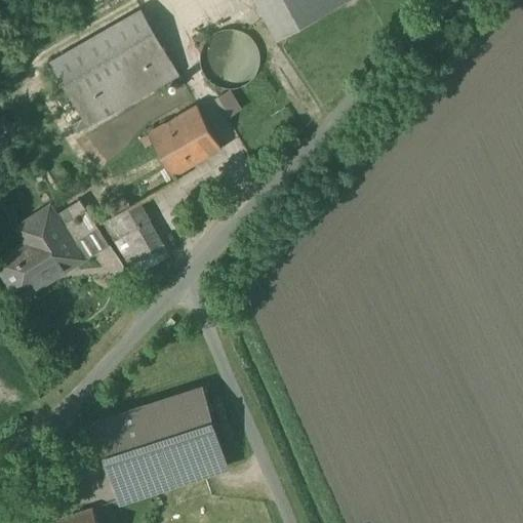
[(258,0),(280,37),(348,0),(258,0)]
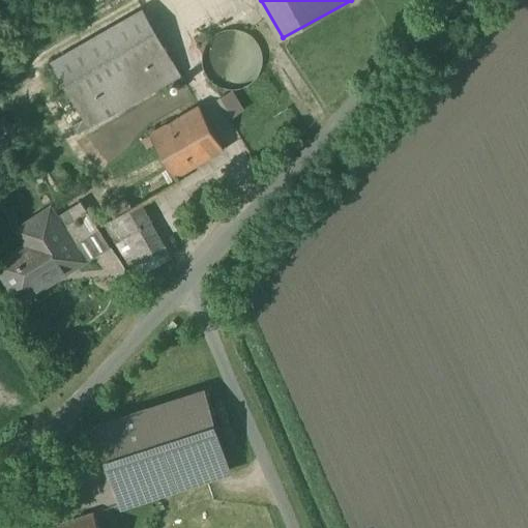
[(134,105),(180,75),(138,5),(47,61),(89,129),(134,105)]
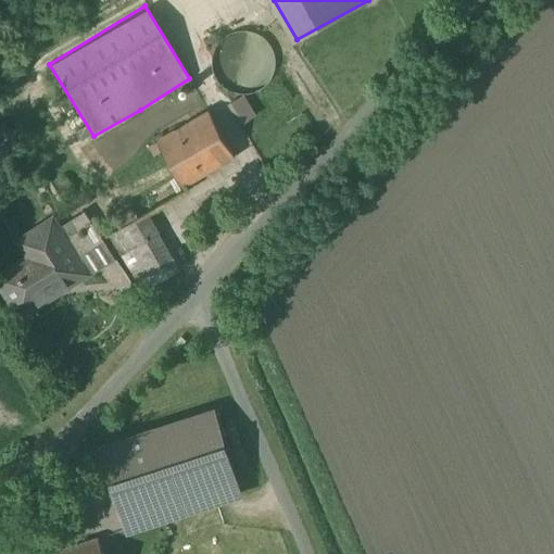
[(256,33),(242,29),(233,32),(225,36),(216,48),(214,58),(217,71),(223,79),(231,86),(240,88),(250,88),(259,84),(266,77),(271,71),(273,61),(273,52),(268,42),(265,39),(256,33)]
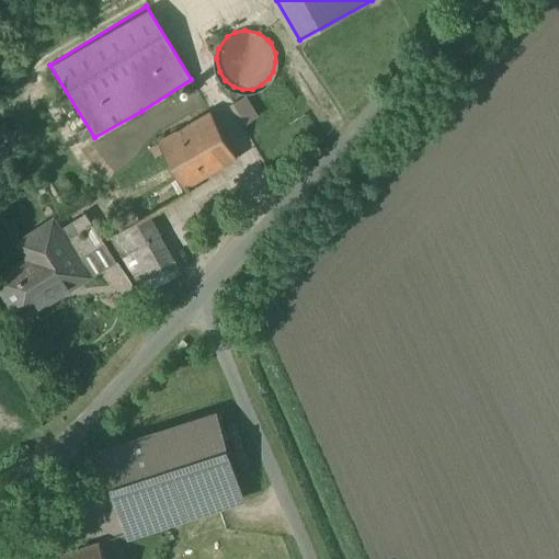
[(312,141),(282,90),(227,123),(259,174),(312,141)]
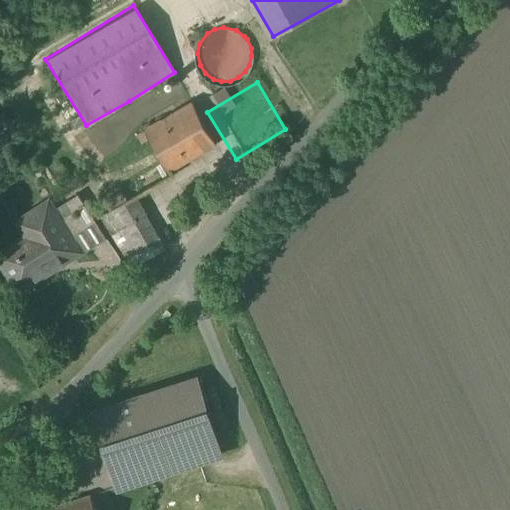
[(143,129),(132,109),(87,133),(121,196),(128,192),(213,146),(190,104),(143,129)]
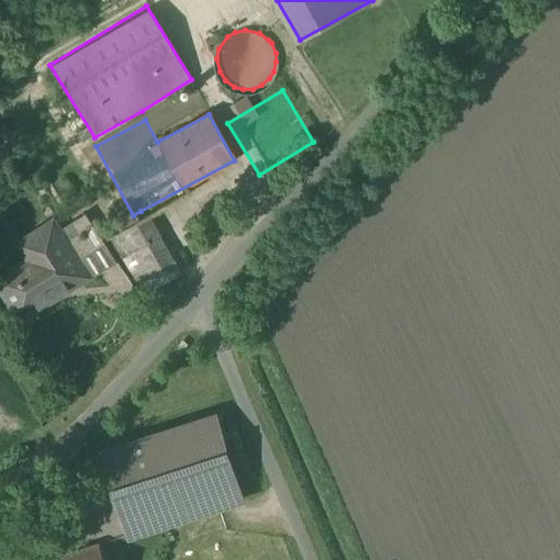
[(88,211),(73,221),(88,245),(103,235),(88,211)]
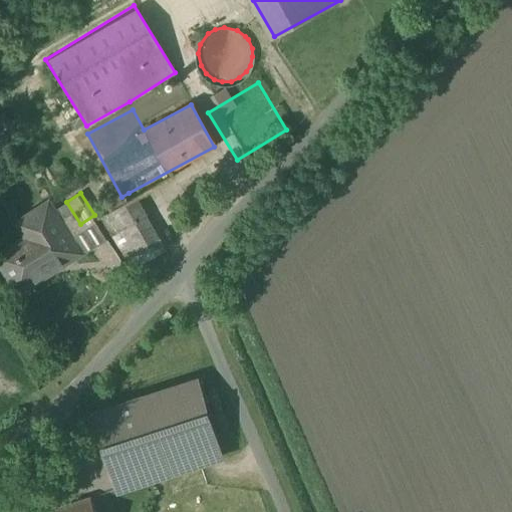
[(166,252),(129,193),(121,197),(95,213),(133,272),(166,252)]
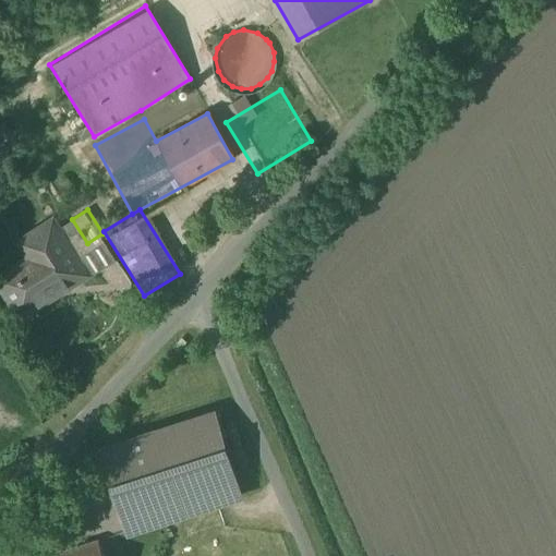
[(82,246),(87,243),(72,219),(60,227),(55,218),(22,239),(33,256),(0,276),(0,277),(23,314),(58,292),(56,289),(87,268),(80,256),(85,252),(82,246)]
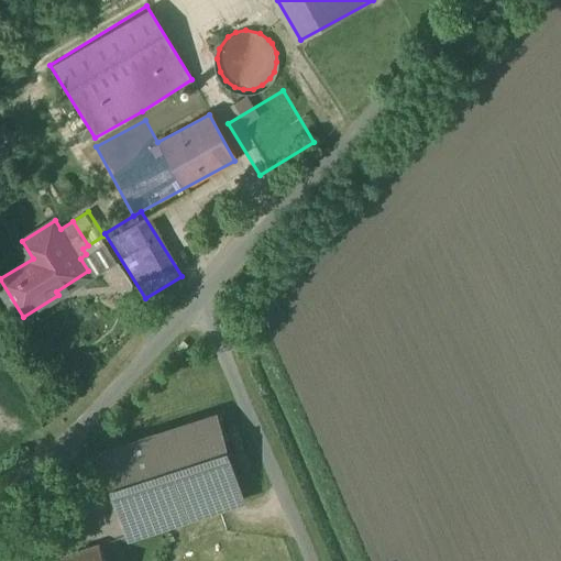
[(217,415),(105,452),(132,536),(166,525),(244,499),(217,415)]
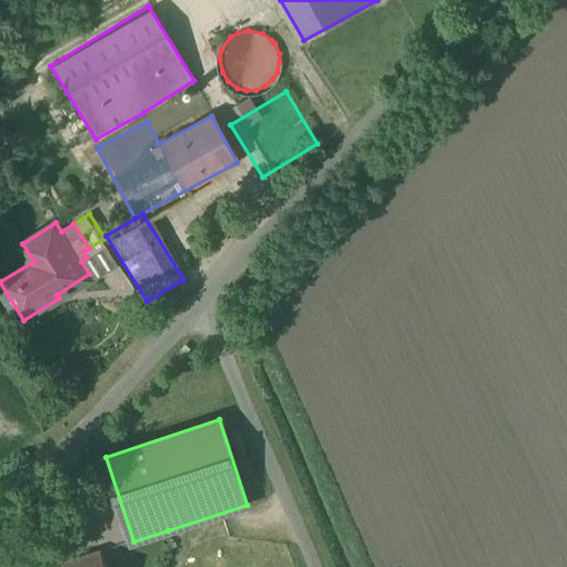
[(108,566),(102,548),(48,566),(108,566)]
